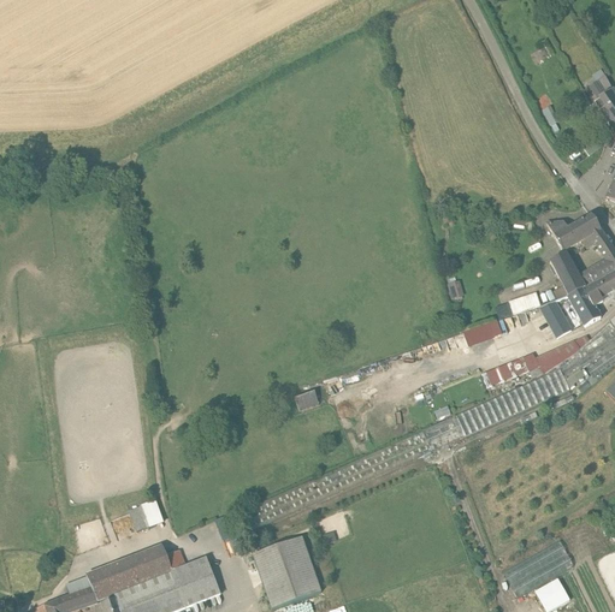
[(597,81),(605,75),(601,67),(592,73),(597,81)]
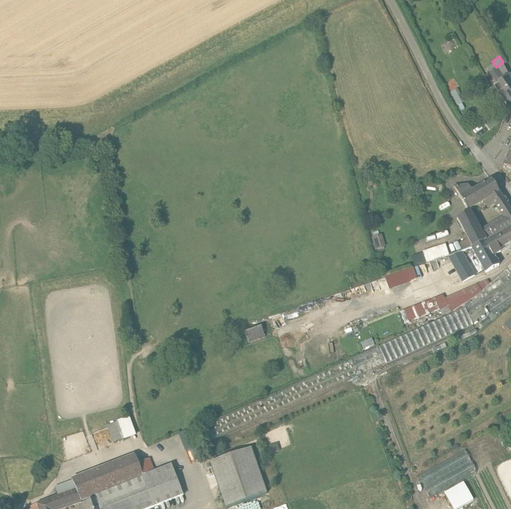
[(494,84),(510,108),(510,76),(503,62),(496,67),(503,78),(496,82),(494,84)]
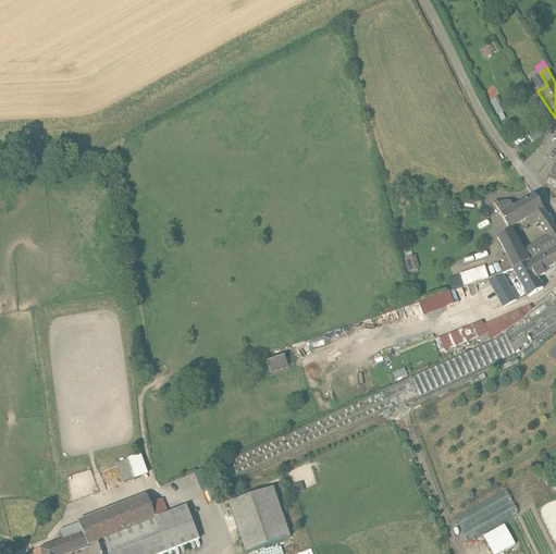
[(547,85),(540,73),(532,77),(540,89),(547,85)]
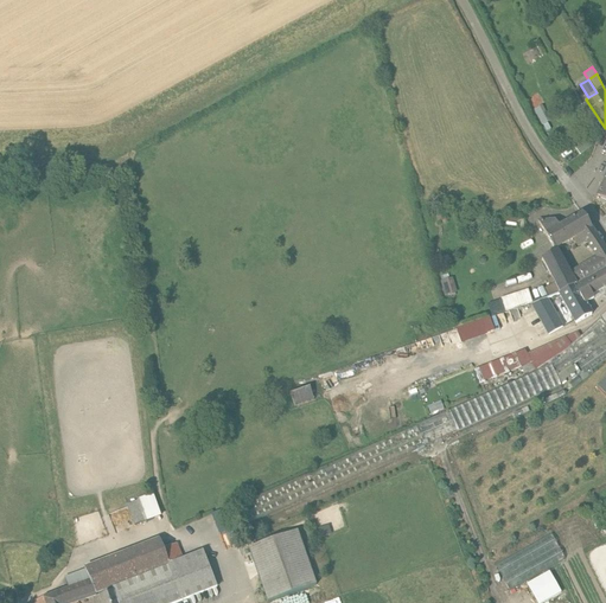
[(579,267),(586,278),(605,268),(605,245),(584,211),(559,225),(547,232),(555,247),(582,232),(598,256),(579,267)]
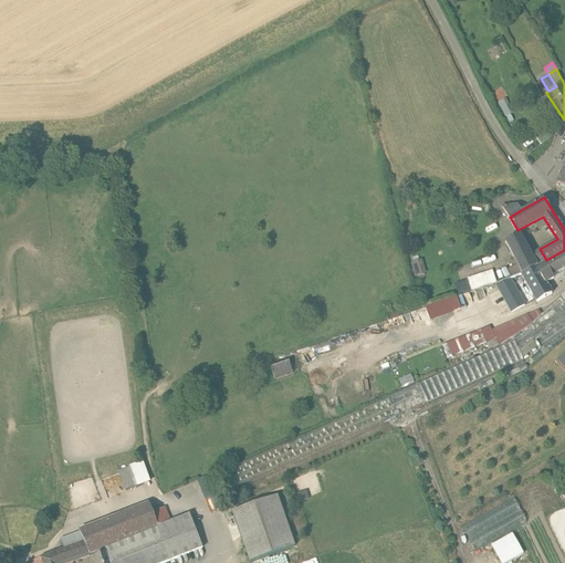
[(510,217),(521,210),(518,204),(503,205),(510,217)]
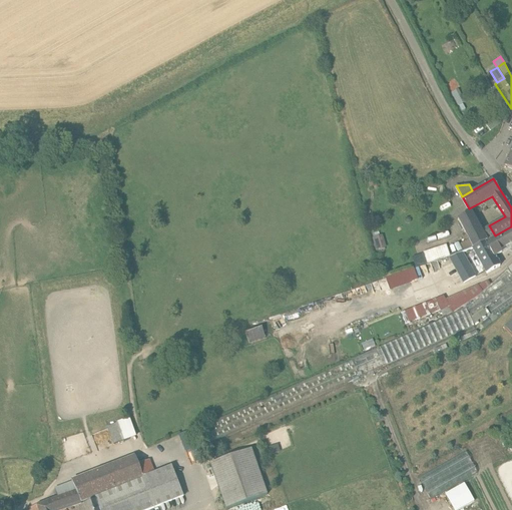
[(471,210),(458,216),(473,246),(485,240),(487,238),(471,210)]
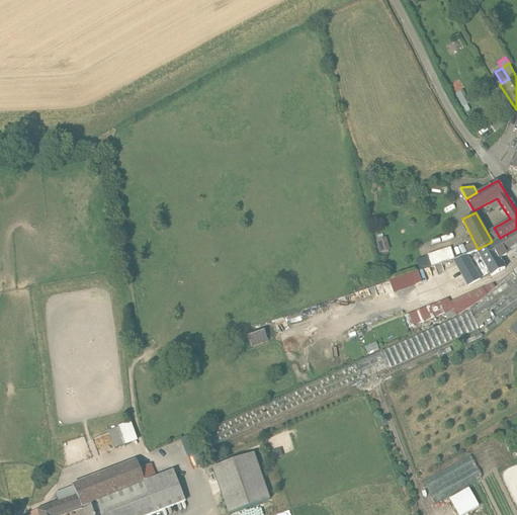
[(492,241),(490,243),(478,249),(492,274),(505,266),(502,261),(505,259),(503,255),(507,253),(505,250),(516,243),(516,229),(500,238),(492,241)]
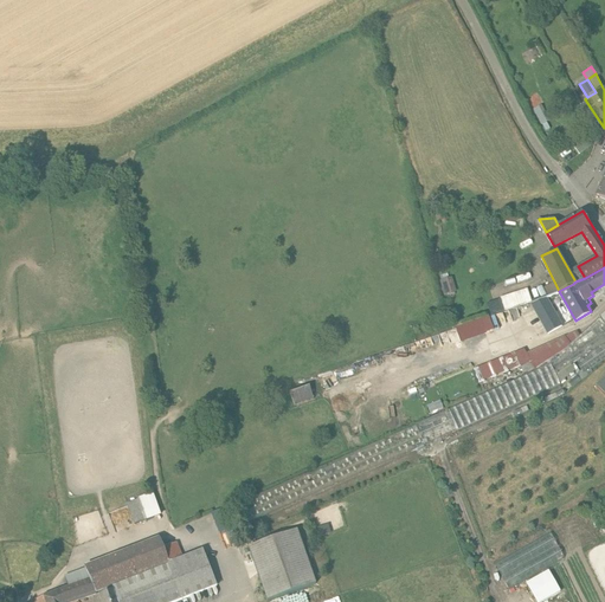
[(452,274),(441,278),(445,293),(457,291),(452,274)]
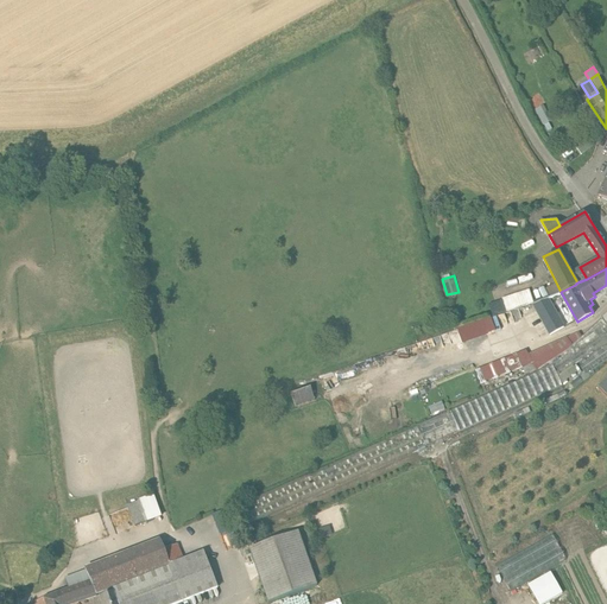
[(503,297),(507,310),(533,300),(530,287),(503,297)]
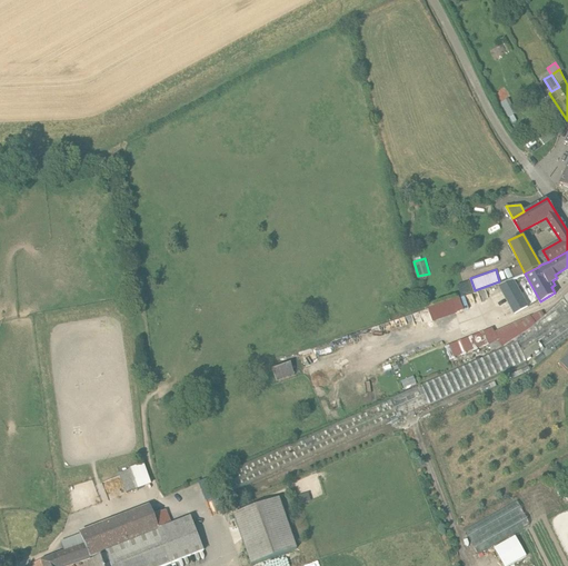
[(528,305),(512,278),(499,284),(515,311),(528,305)]
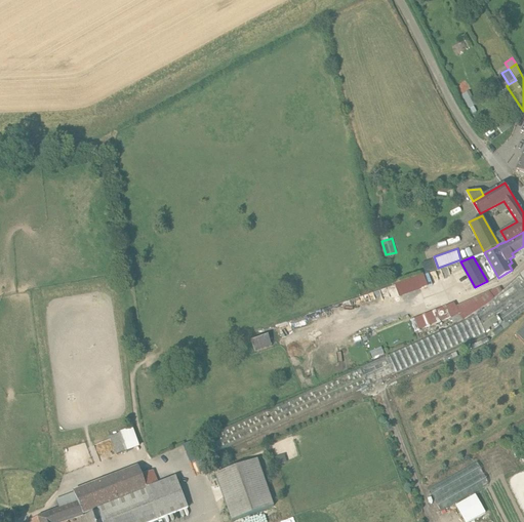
[(398,294),(428,284),(424,272),(394,281),(398,294)]
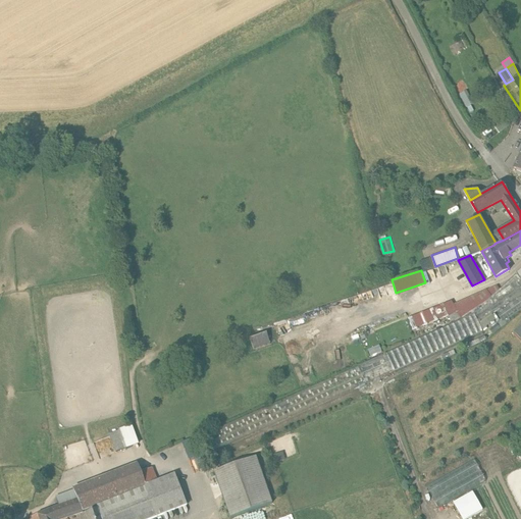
[(520,279),(516,272),(500,288),(491,295),(484,302),(473,308),(475,312),(480,324),(493,315),(500,323),(520,308),(520,279)]
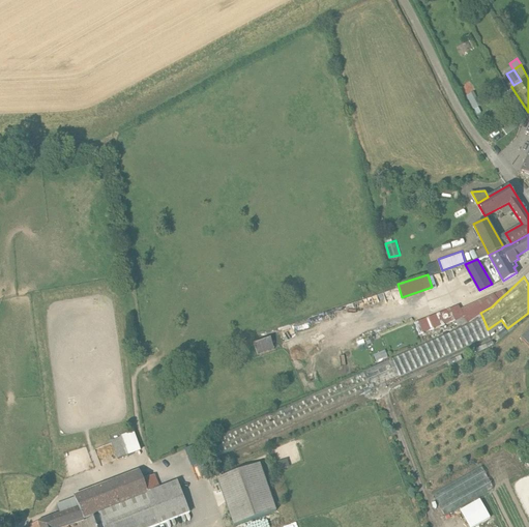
[(507,292),(504,287),(494,291),(499,299),(507,292)]
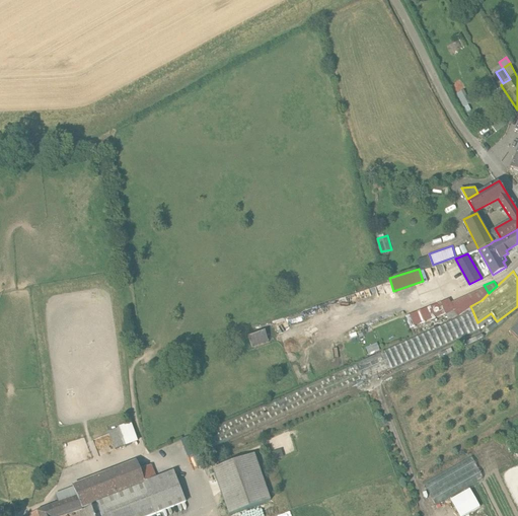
[(489,293),(484,285),(451,299),(449,296),(407,312),(412,327),(446,311),(448,317),(452,315),(453,316),(458,314),(470,306),(482,300),(489,293)]
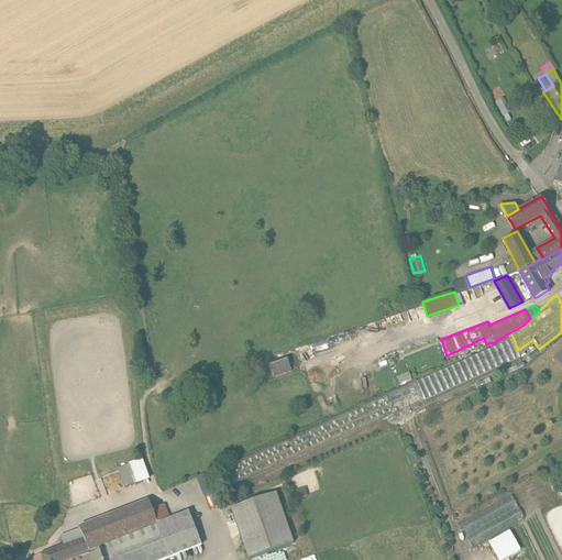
[(513,337),(416,380),(423,398),(521,355),(518,350),(513,337)]
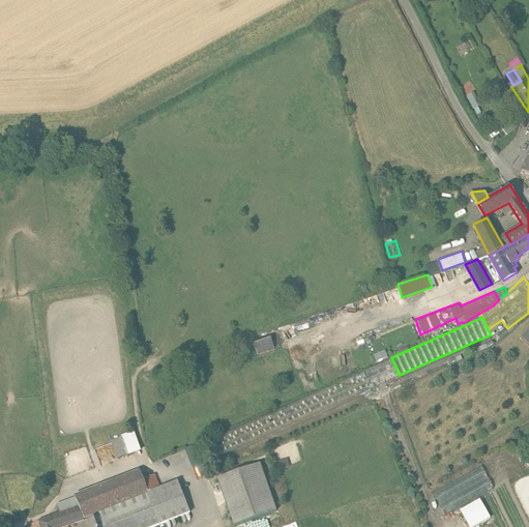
[(271,339),(254,345),(258,356),(275,349),(271,339)]
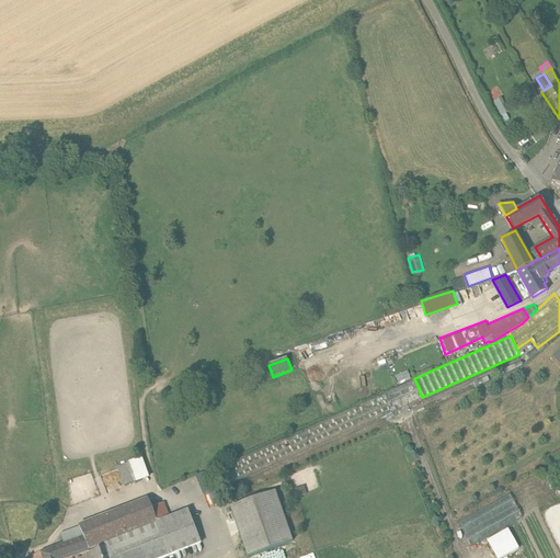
[(396,372),(398,378),(410,375),(408,368),(396,372)]
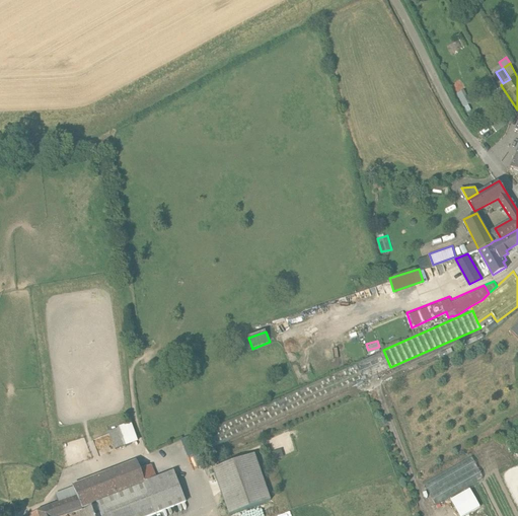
[(390,367),(383,350),(356,362),(364,379),(390,367)]
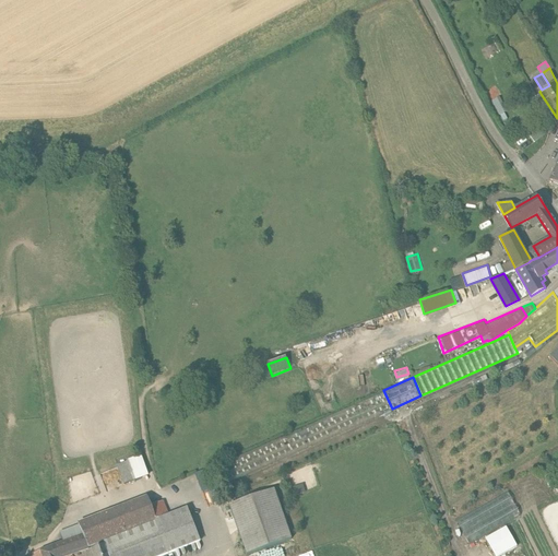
[(392,409),(383,390),(222,462),(229,481),(392,409)]
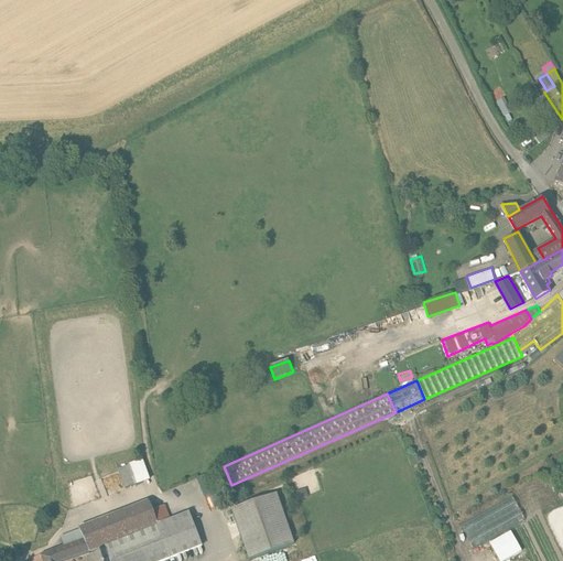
[(118,465),(126,486),(150,477),(142,456),(118,465)]
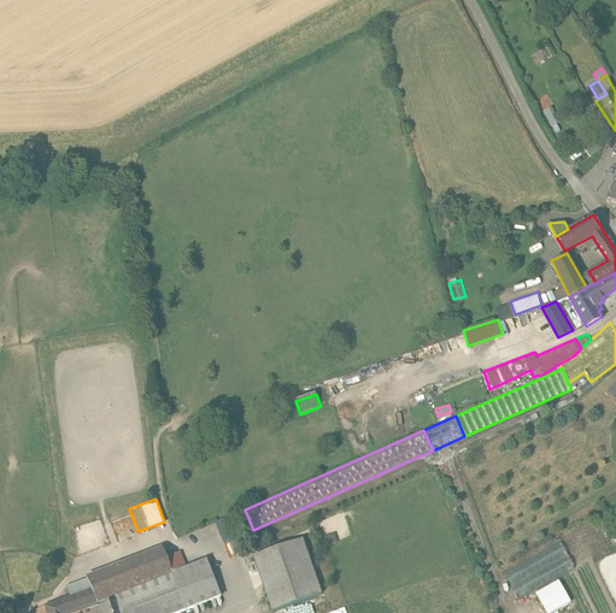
[(252,552),(270,608),(321,593),(303,536),(252,552)]
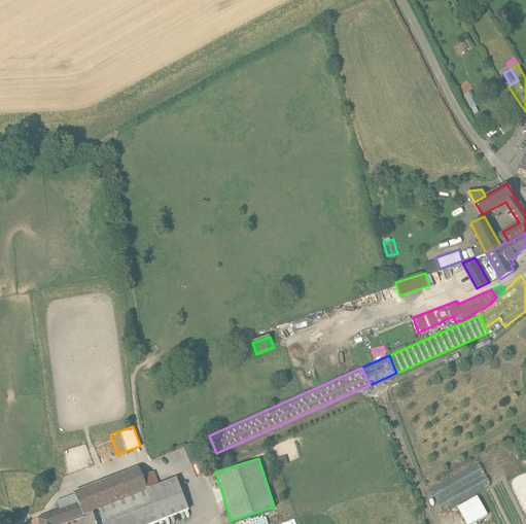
[(479,462),(431,490),(443,510),(491,482),(479,462)]
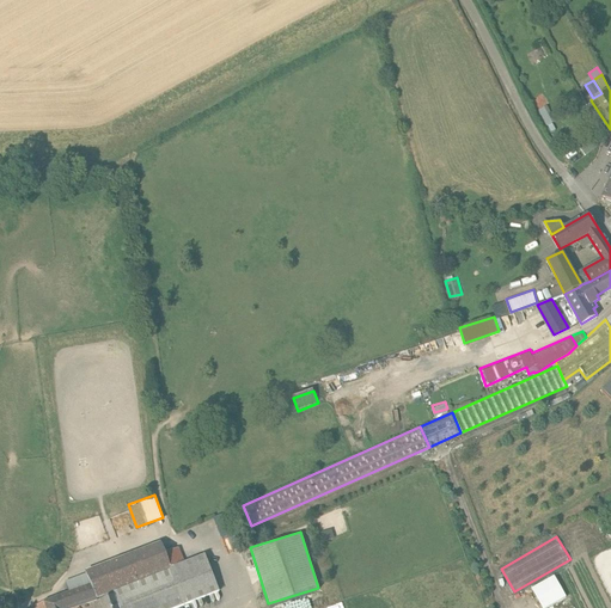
[(101,595),(114,590),(171,567),(165,552),(162,541),(86,571),(87,572),(91,583),(96,596),(97,596),(101,595)]
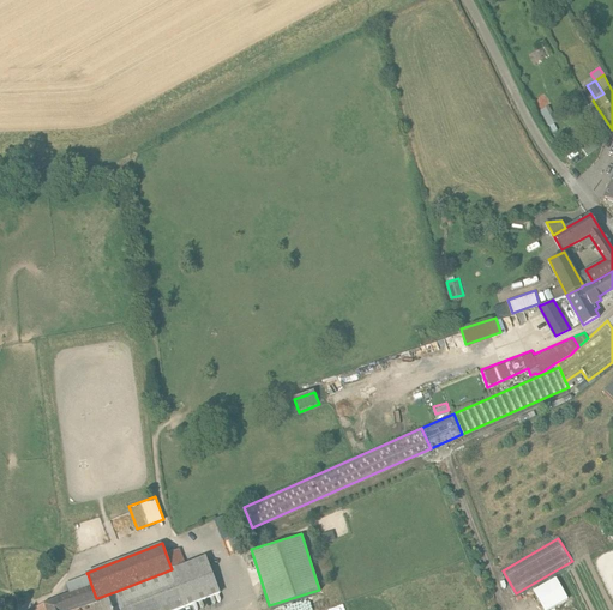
[(180,549),(166,554),(172,569),(186,563),(180,549)]
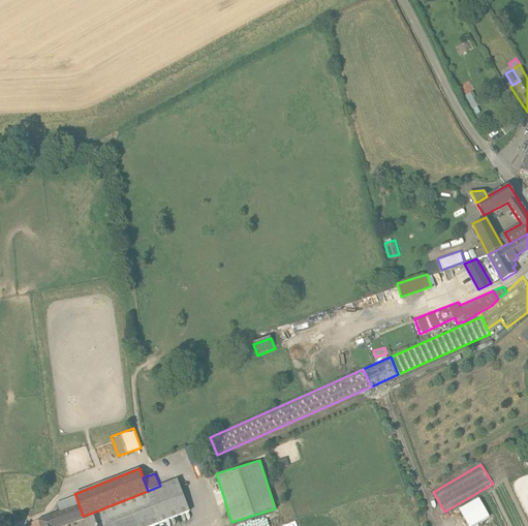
[(148,491),(98,511),(103,525),(147,525),(190,509),(178,478),(160,486),(148,491)]
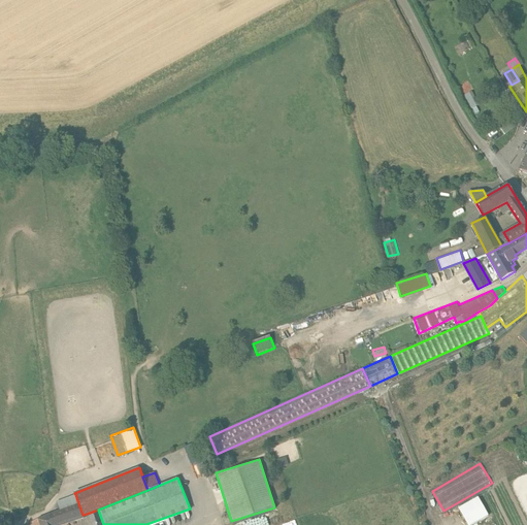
[(57,500),(60,510),(78,503),(75,494),(57,500)]
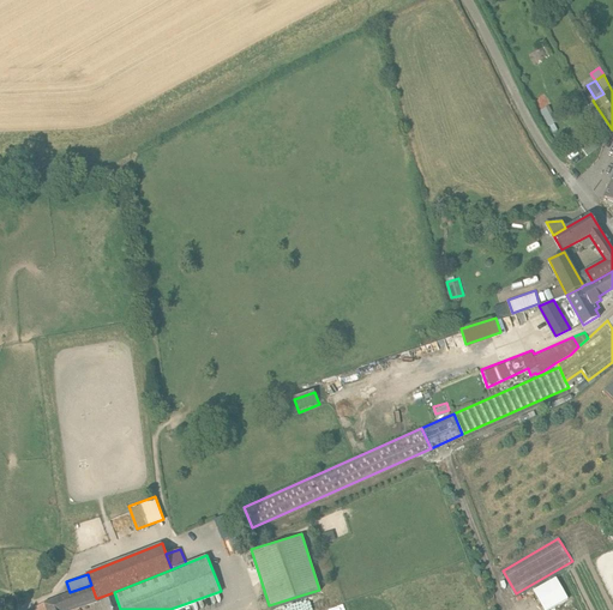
[(557,577),(534,589),(545,609),(569,597),(557,577)]
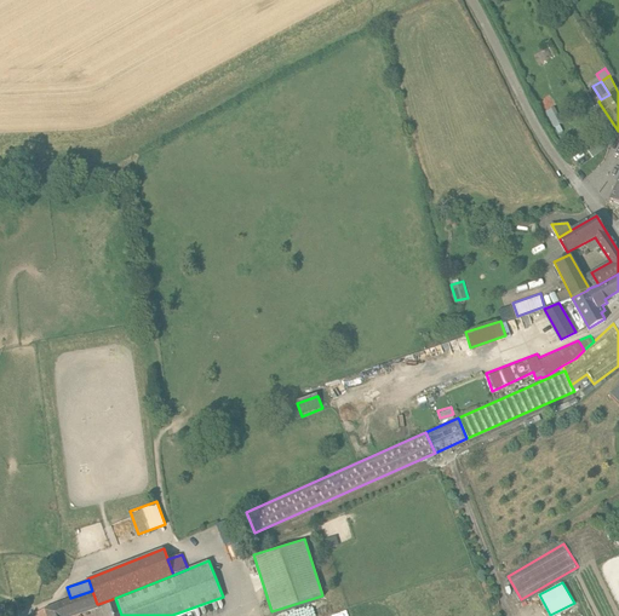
[(97,604),(92,591),(70,598),(35,612),(35,615),(69,615),(99,605),(98,604),(97,604)]
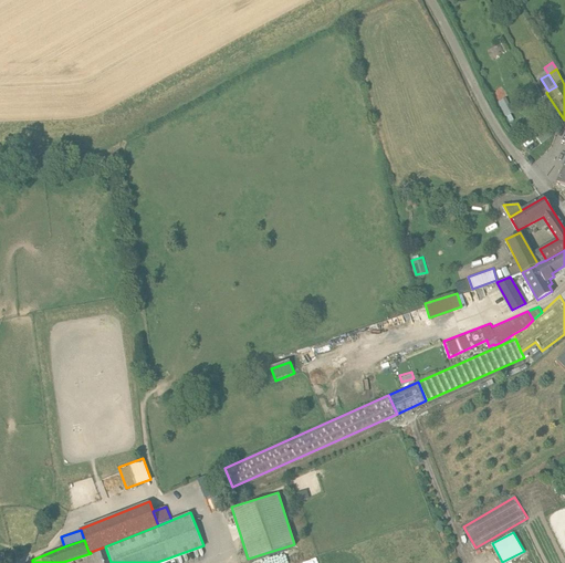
[(93,555),(96,562),(111,562),(105,546),(93,551),(95,555),(93,555)]
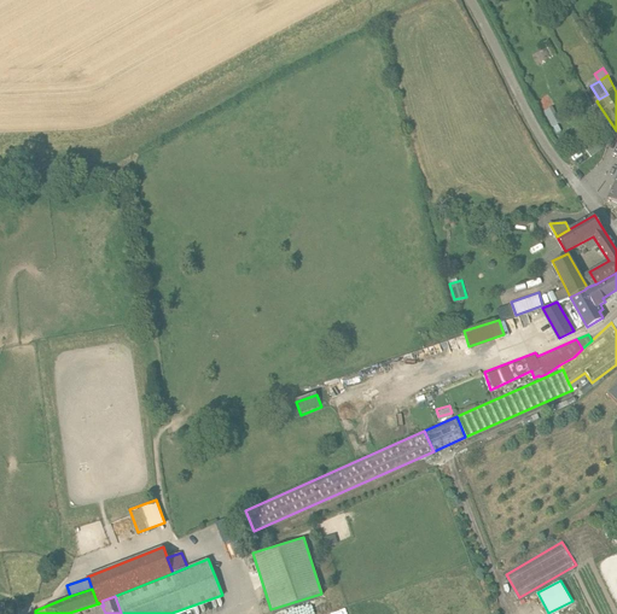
[(0,610),(15,612),(15,601),(0,600),(0,610)]
